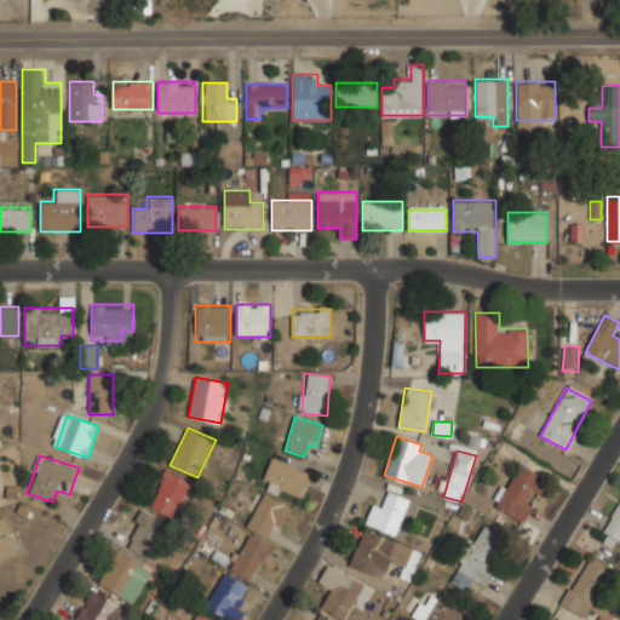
[(299,501),(310,472),(273,458),(262,486),(299,501)]
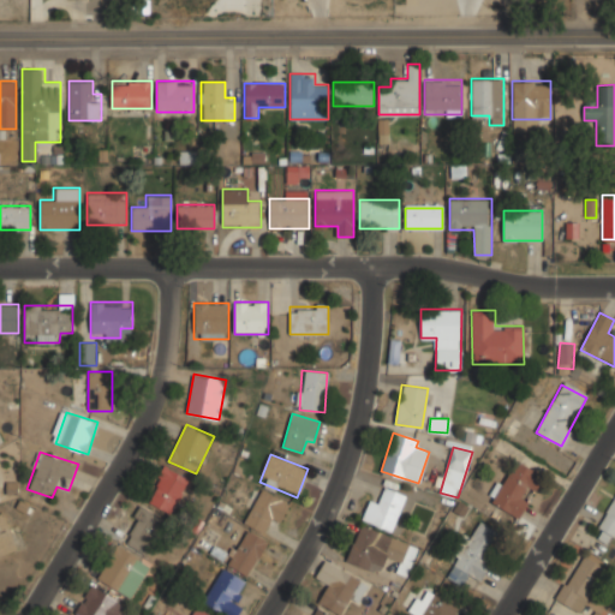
[(490,502),(520,518),(542,473),(512,458),(490,502)]
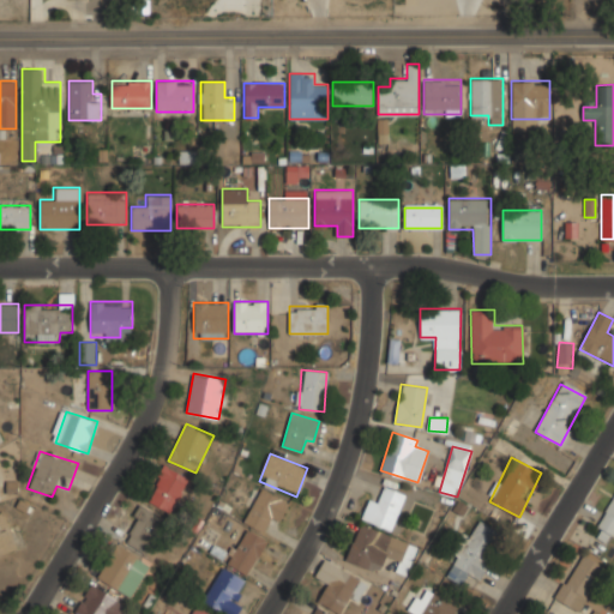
[(172,513),(188,480),(164,468),(148,500),(172,513)]
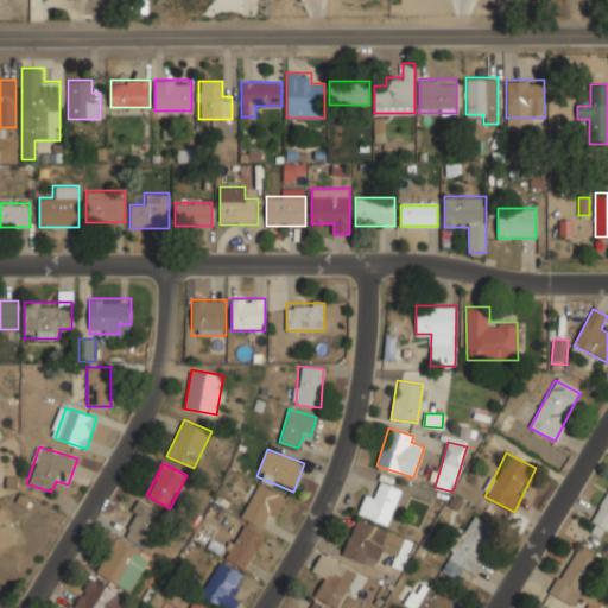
[(368,491),(358,513),(386,525),(400,489),(382,482),(377,494),(368,491)]
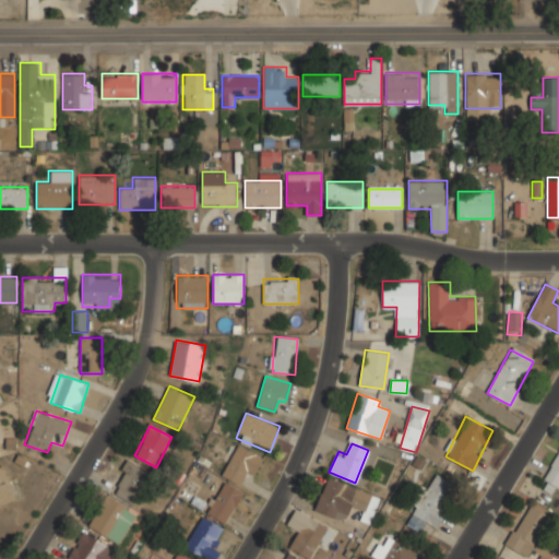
[(246,474),(254,477),(263,458),(238,445),(224,476),(240,484),(246,474)]
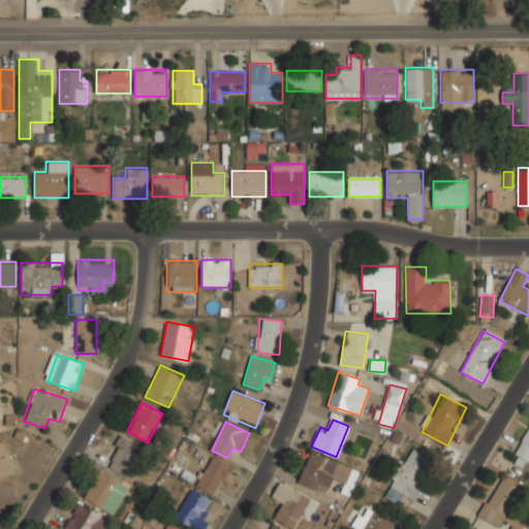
[(528,450),(528,426),(511,459),(522,465),(528,450)]
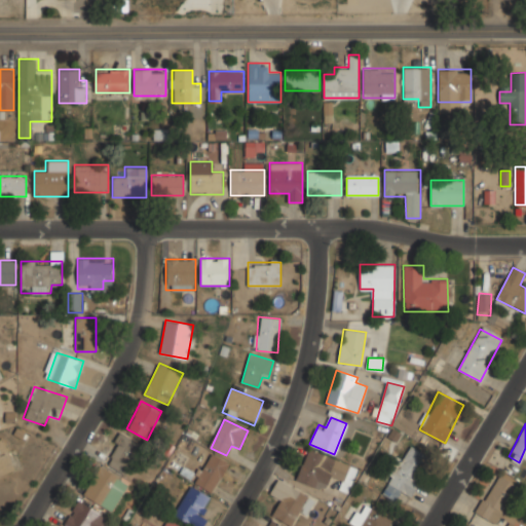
[(124,474),(143,444),(122,431),(104,461),(124,474)]
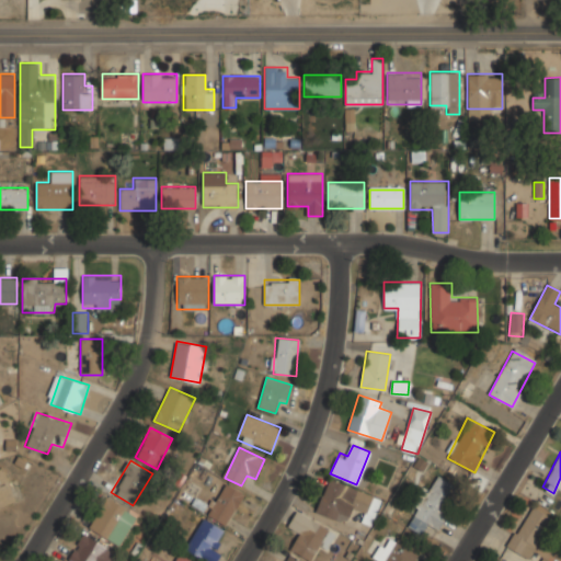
[(0,505),(15,501),(3,467),(0,468),(0,505)]
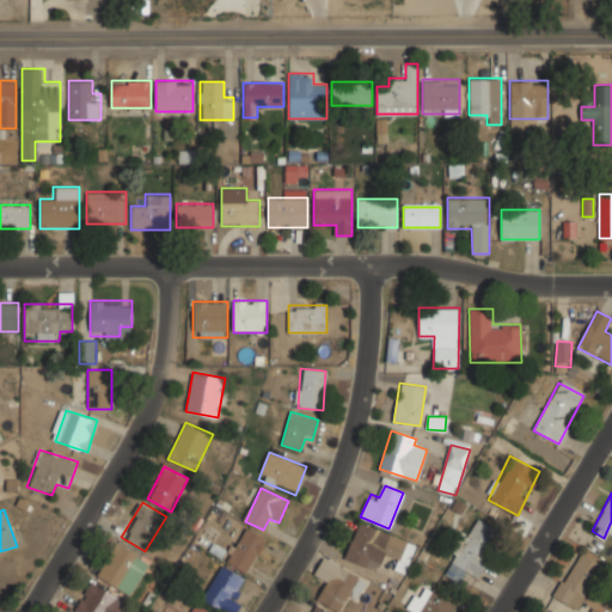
[(344,558),(378,571),(385,555),(398,561),(407,540),(360,520),(344,558)]
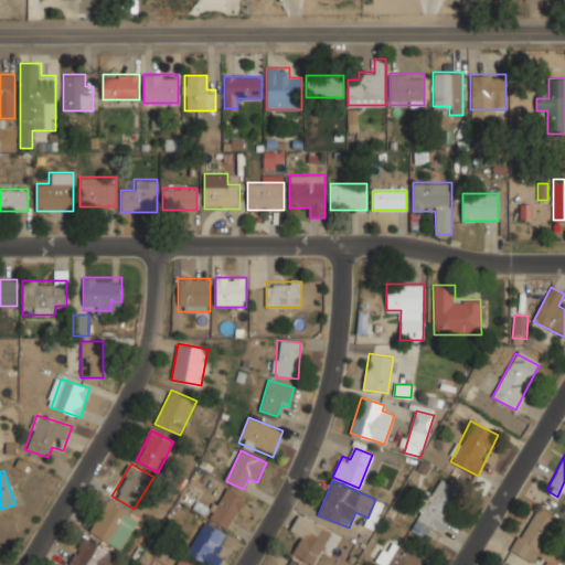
[(422,512),(412,531),(425,539),(432,528),(440,533),(462,493),(441,481),(434,493),(425,489),(414,508),(422,512)]
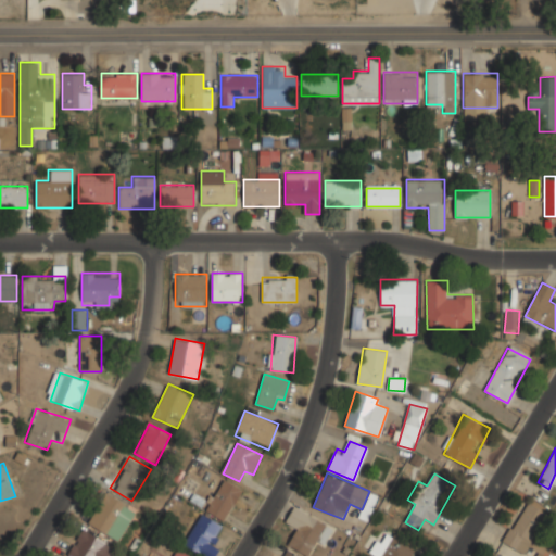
[(242,489),(222,478),(205,510),(226,520),(242,489)]
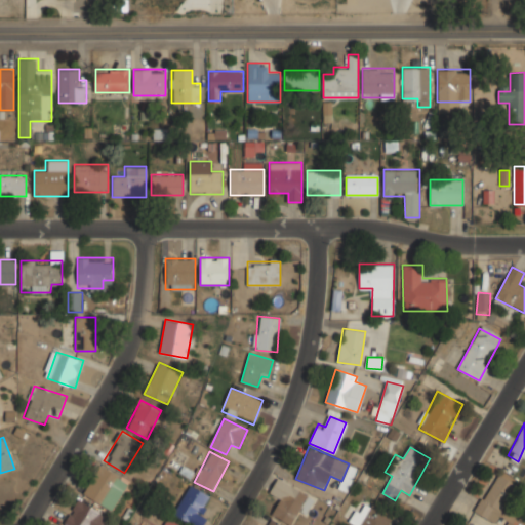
[(130,482),(101,463),(82,493),(112,511),(130,482)]
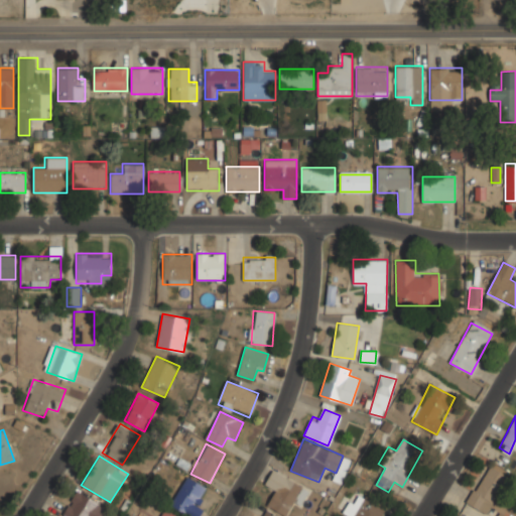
[(468,504),(488,515),(510,474),(490,463),(468,504)]
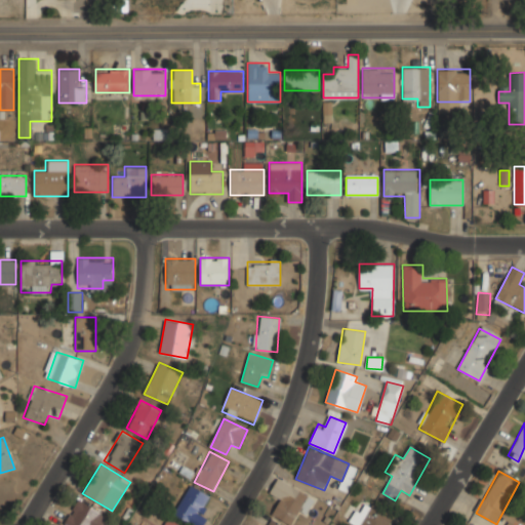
[(307,516),(316,498),(278,478),(270,493),(280,498),(272,514),(291,524),(298,511),(307,516)]
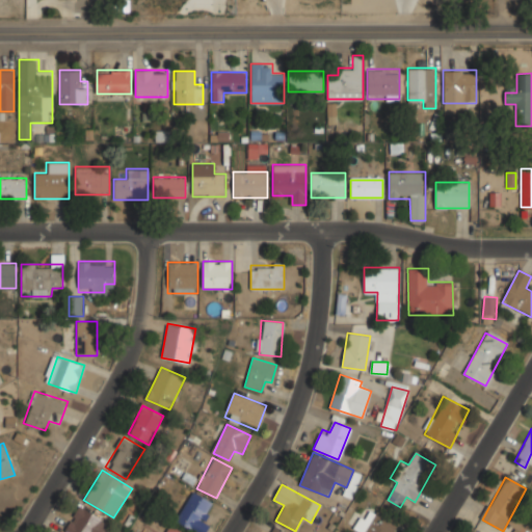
[(176,520),(194,531),(211,504),(192,493),(176,520)]
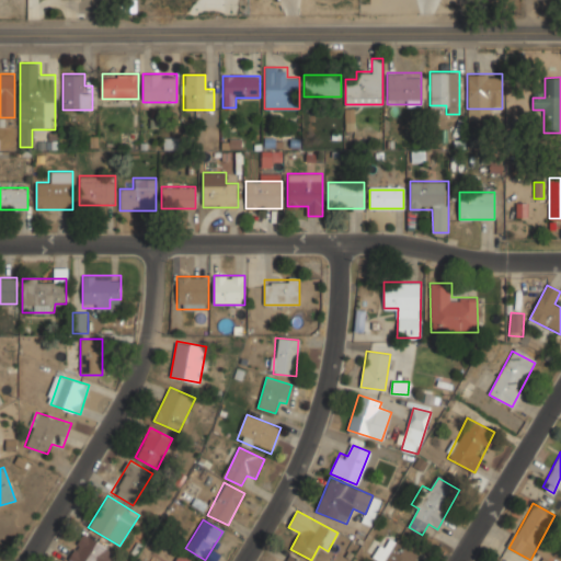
[(111,560),(116,548),(80,534),(69,560),(111,560)]
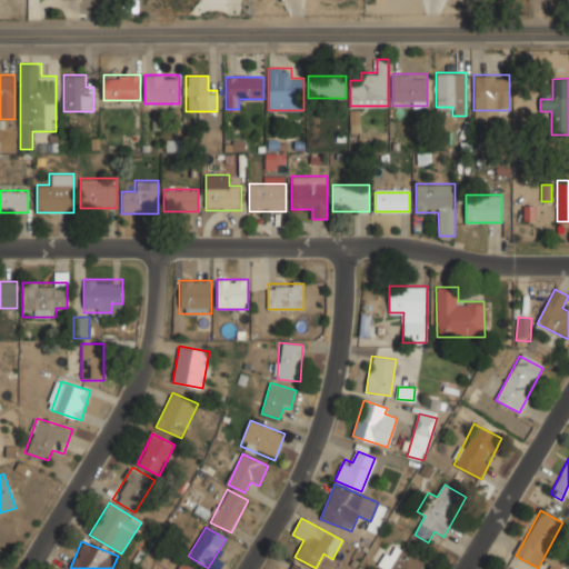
[(419,568),(426,558),(403,546),(396,559),(386,552),(379,566),(385,568),(419,568)]
